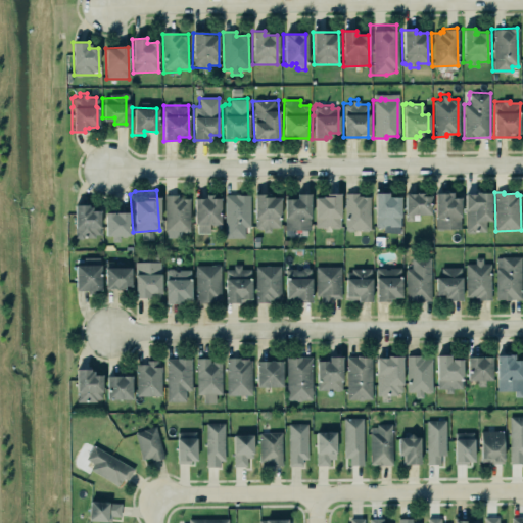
[(390,198),(401,198),(400,228),(375,228),(375,193),(390,193),(390,198)]
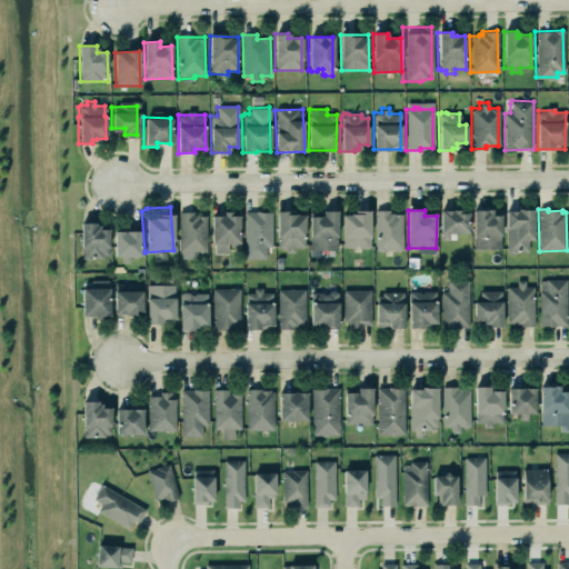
[(473,210),(473,250),(501,250),(501,217),(493,217),(495,210),(473,210)]
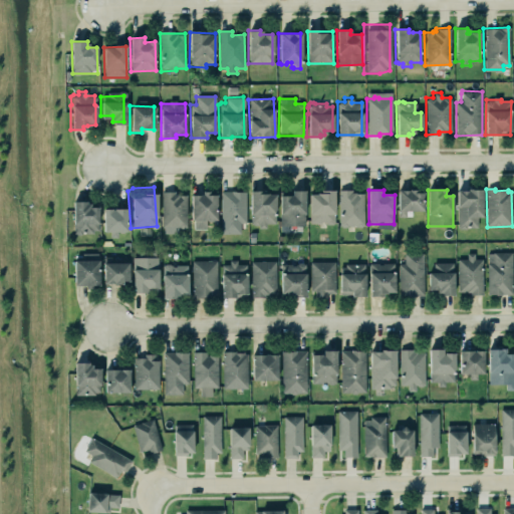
[(481,191),(481,217),(475,217),(476,227),(457,227),(456,190),(481,191)]
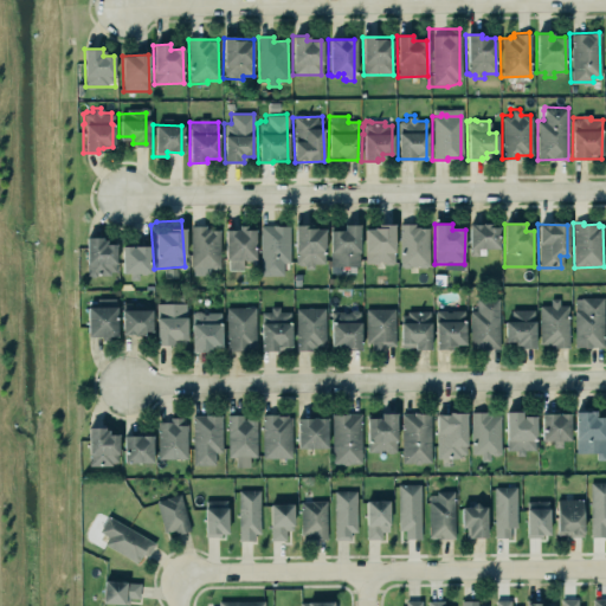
[(394,225),(395,263),(366,263),(365,230),(382,230),(382,225),(394,225)]
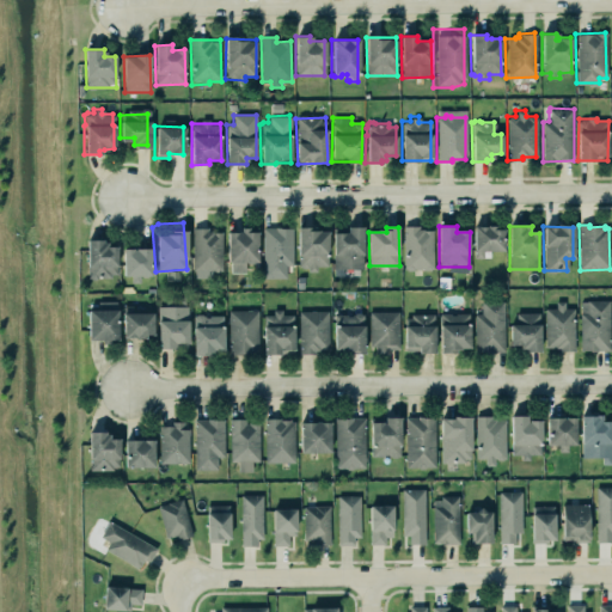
[(404,227),(405,270),(433,270),(432,232),(423,232),(423,230),(420,230),(420,227),(404,227)]
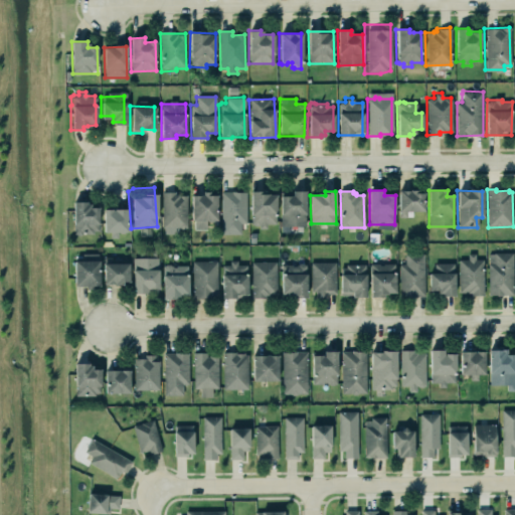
[(424,194),(424,212),(406,212),(406,217),(399,217),(399,191),(419,191),(419,194),(424,194)]
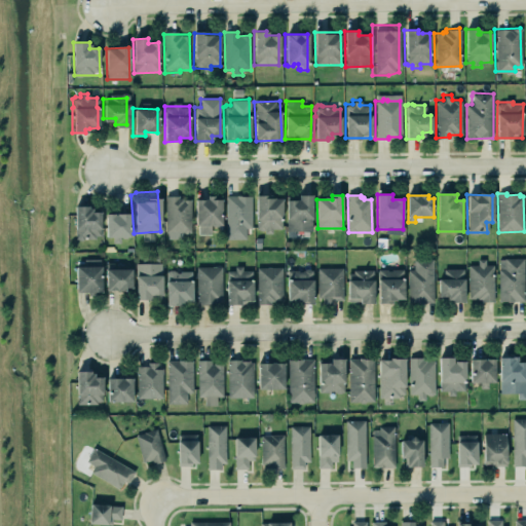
[(166,196),(165,234),(191,234),(191,201),(183,200),(183,199),(179,199),(179,196),(166,196)]
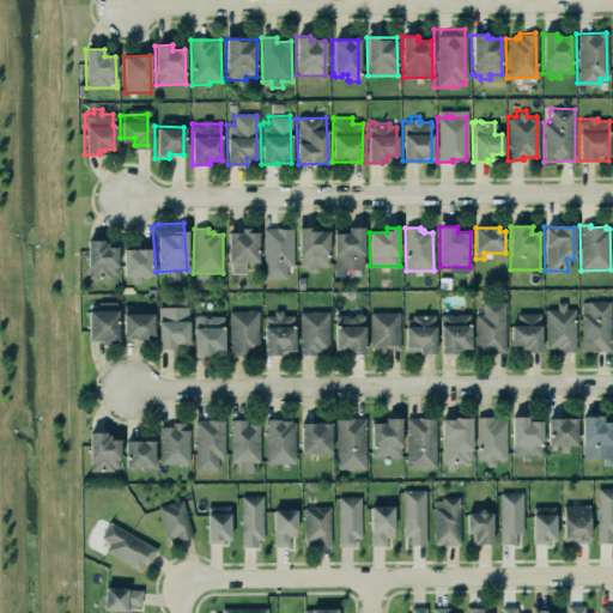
[(263,229),(265,279),(286,279),(286,267),(293,267),(293,229),(263,229)]
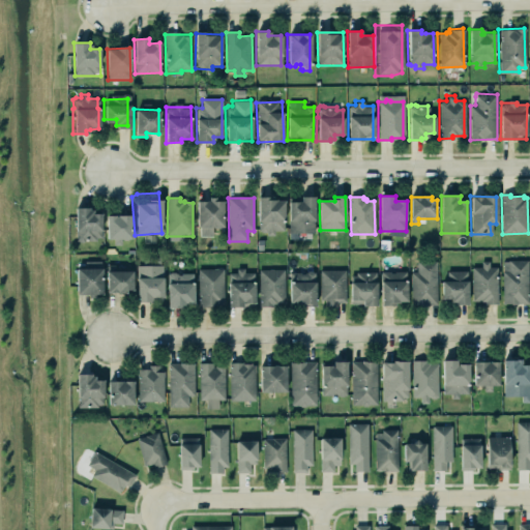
[(284,232),(285,201),(273,201),(273,198),(260,198),(259,232),(284,232)]
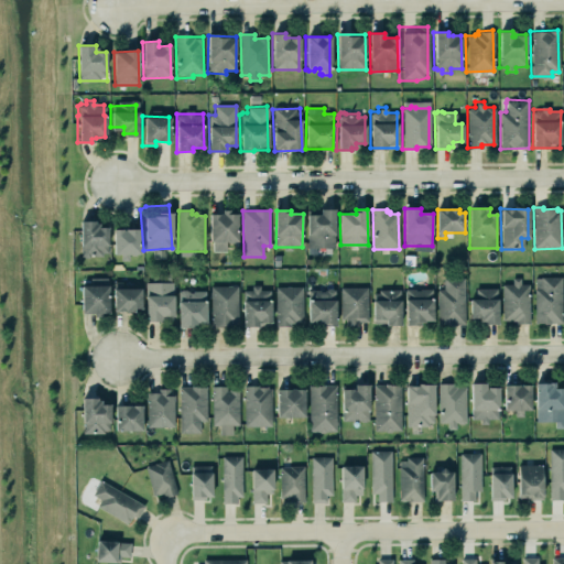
[(334,210),(334,249),(308,249),(308,216),(322,216),(322,210),(334,210)]
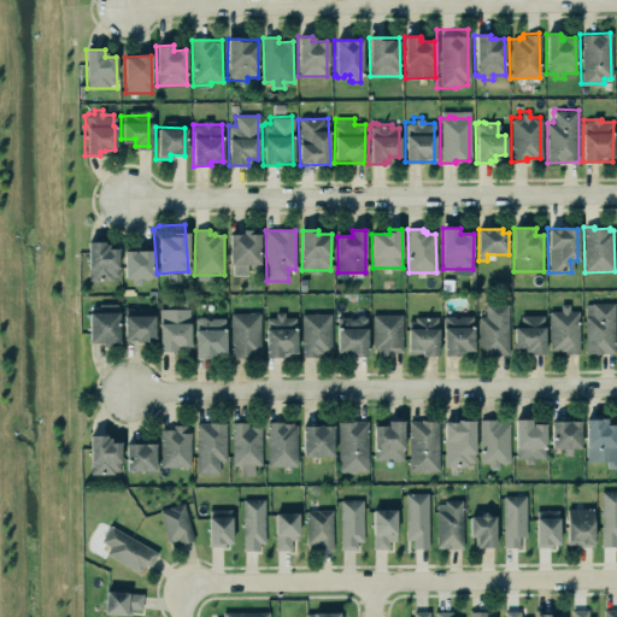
[(260,235),(260,265),(248,265),(248,276),(233,276),(233,266),(230,266),(230,235),(260,235)]
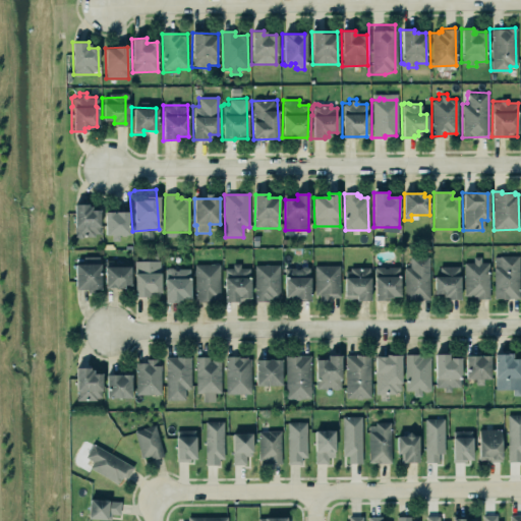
[(74,236),(100,236),(100,210),(90,210),(90,204),(74,204),(74,236)]
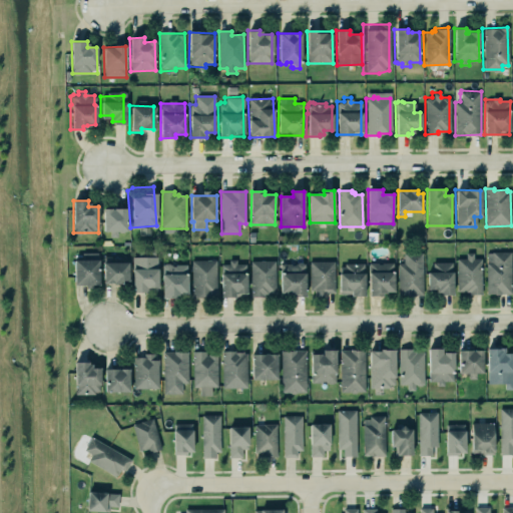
[(102,208),(103,234),(118,234),(117,231),(127,231),(127,208),(102,208)]
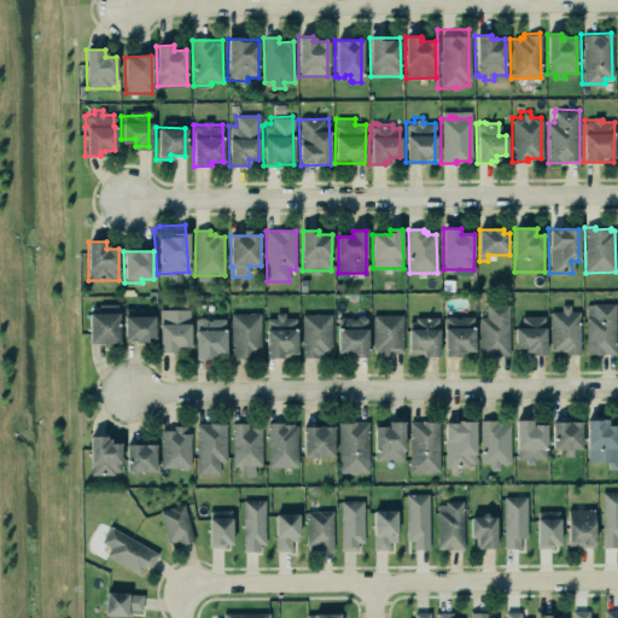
[(484,303),(507,303),(508,355),(479,355),(478,316),(485,316),(484,303)]
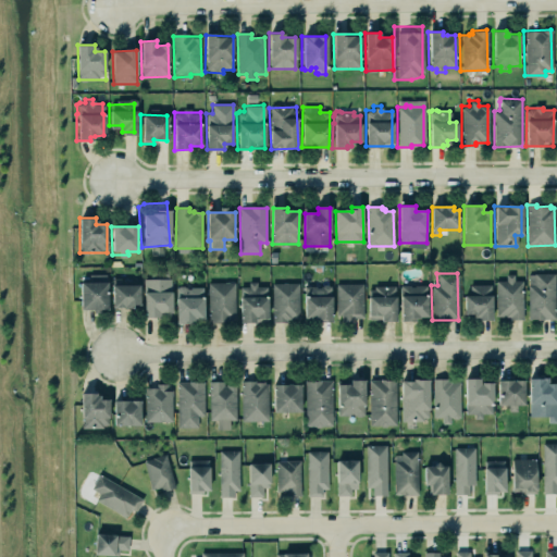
[(521,280),(521,319),(508,319),(508,316),(495,316),(495,280),(504,280),(504,273),(512,273),(512,279),(521,280)]
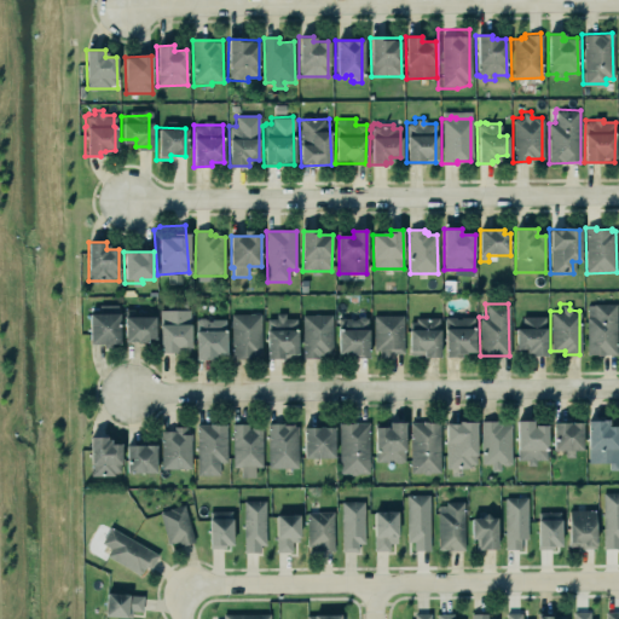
[(617,356),(617,305),(588,304),(586,354),(617,356)]
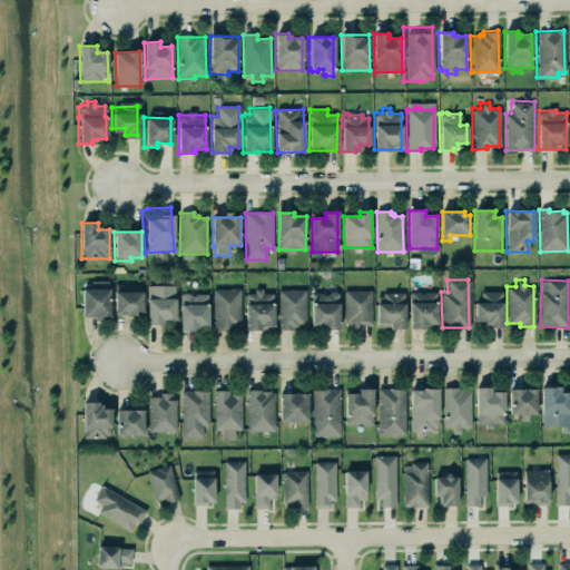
[(81,290),(82,318),(109,317),(109,281),(90,282),(90,288),(81,290)]
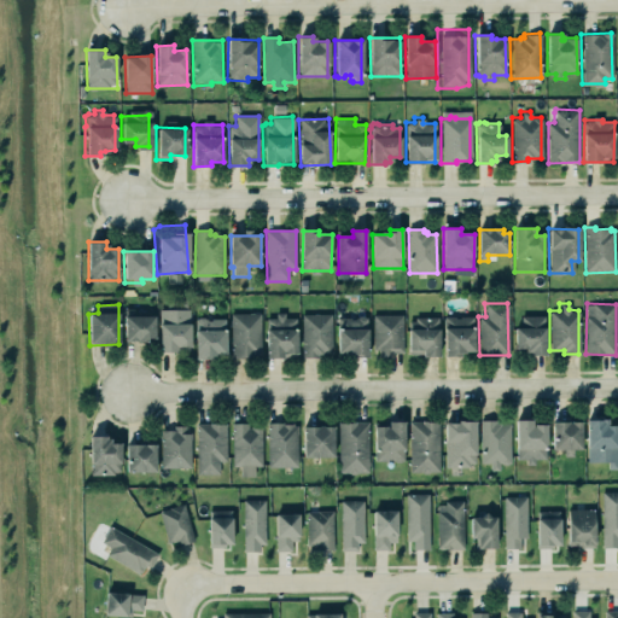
[(225,308),(258,307),(260,355),(226,355),(225,308)]
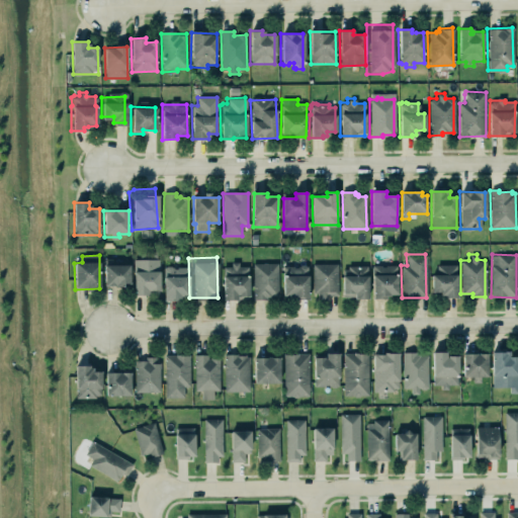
[(100,259),(130,259),(130,282),(100,282),(100,259)]
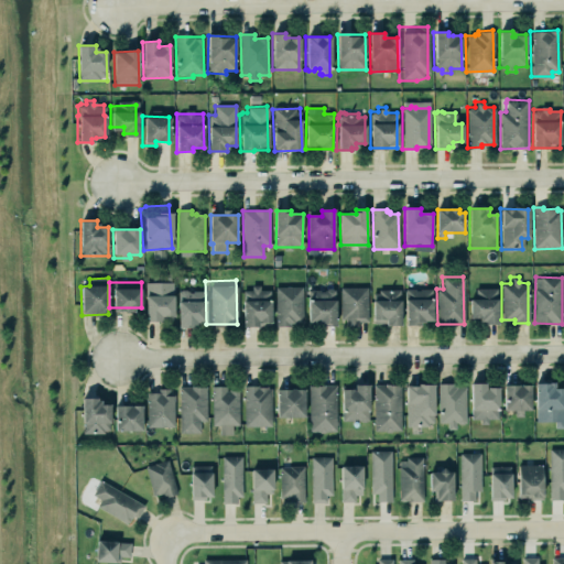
[(145,322),(173,322),(173,282),(145,283),(145,322)]
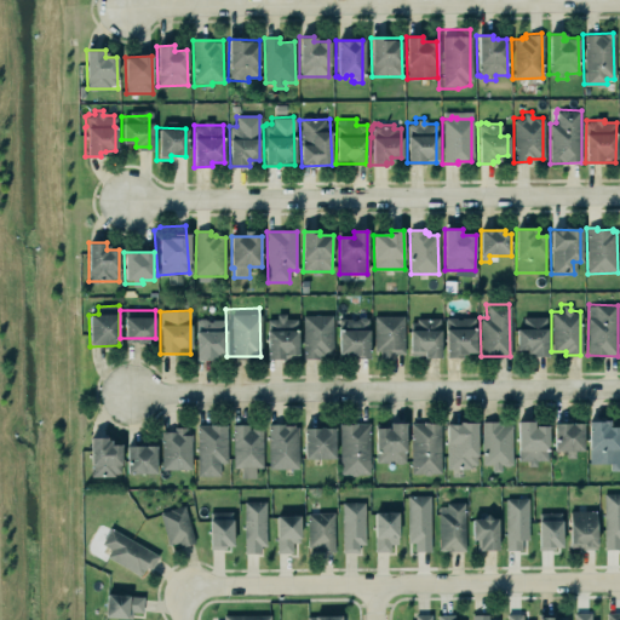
[(267,319),(267,329),(264,329),(265,360),(281,359),(281,357),(294,356),(294,354),(297,354),(296,317),(285,317),(285,314),(276,314),(276,319),(267,319)]
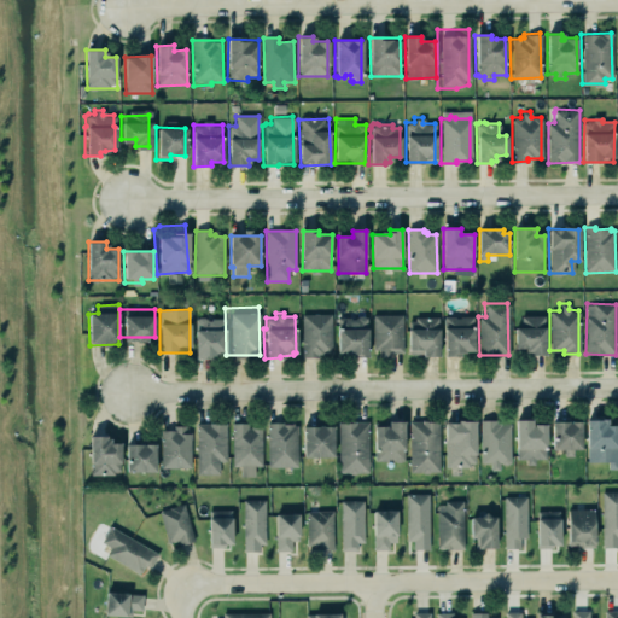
[(302,314),(302,356),(332,356),(331,314),(302,314)]
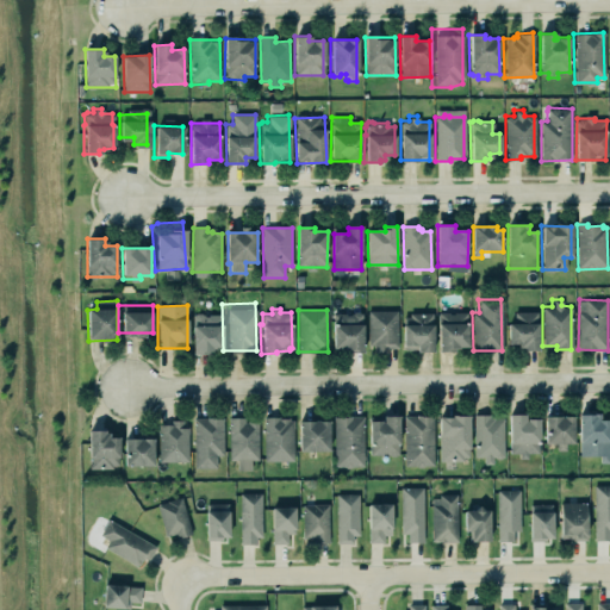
[(397,311),(369,311),(369,354),(385,354),(385,348),(397,348),(397,311)]
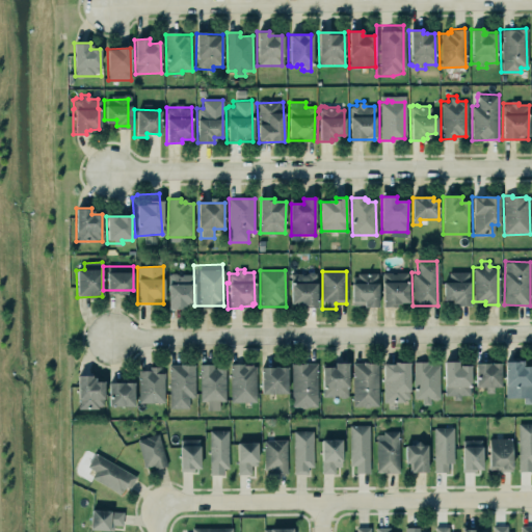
[(442,282),(448,282),(448,272),(468,271),(468,306),(454,306),(454,303),(450,303),(450,299),(442,299),(442,282)]
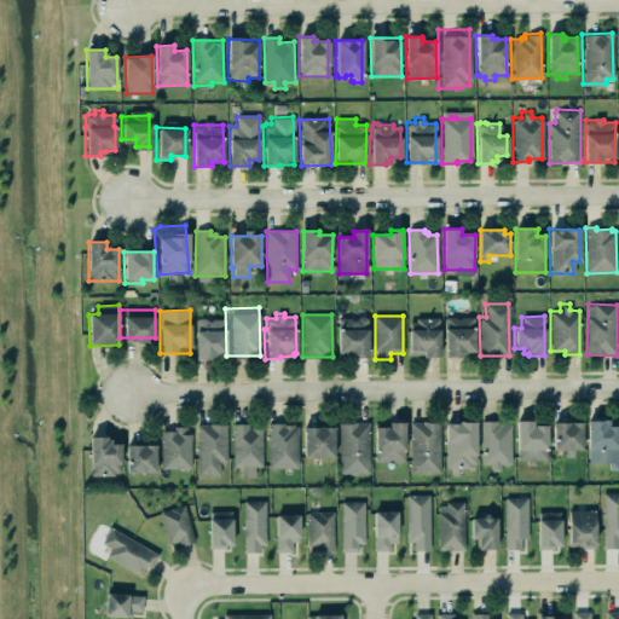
[(365,317),(365,357),(351,357),(351,354),(336,354),(336,317),(350,317),(350,319),(354,319),(354,317),(365,317)]
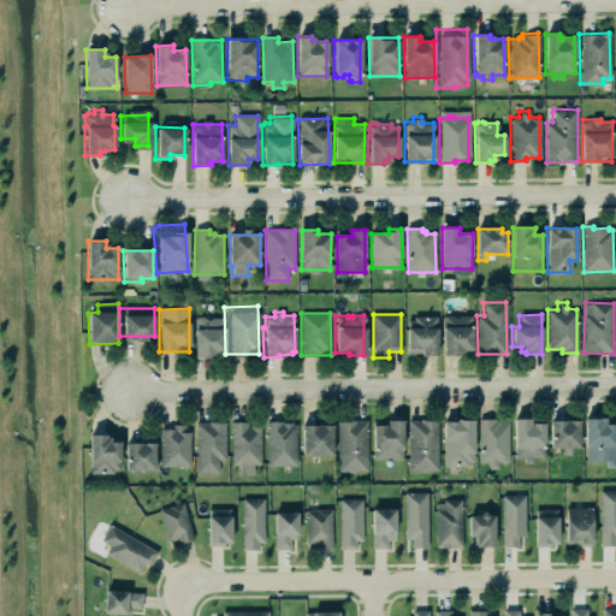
[(443,317),(443,354),(473,353),(472,317),(443,317)]
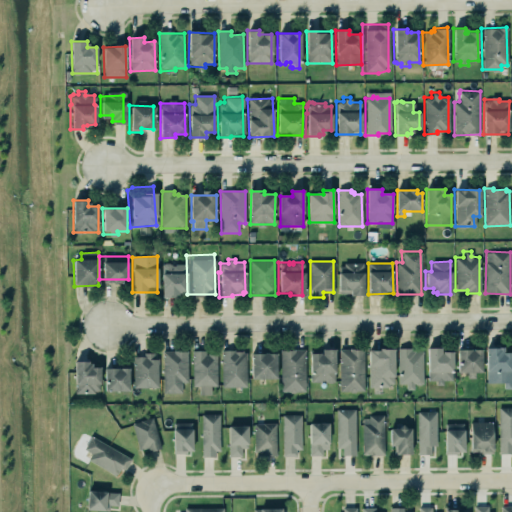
[(162,264),(162,296),(187,296),(187,264),(162,264)]
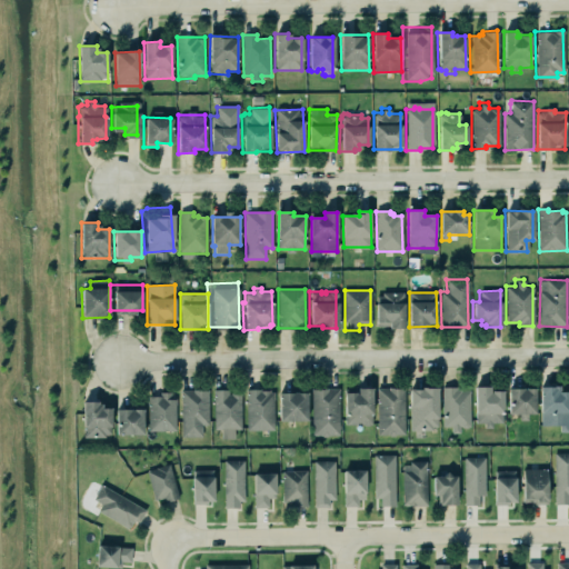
[(403,293),(376,293),(376,327),(387,326),(387,328),(405,328),(403,293)]
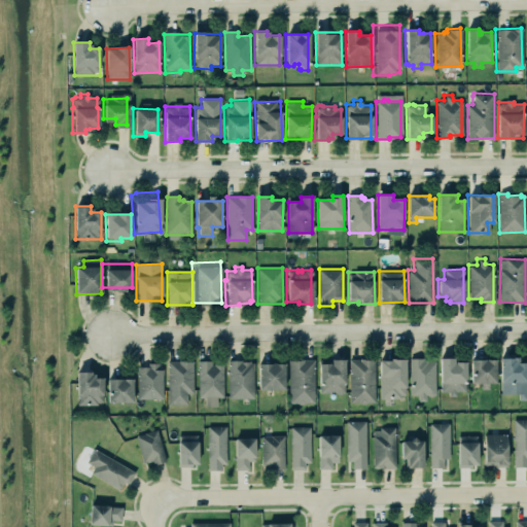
[(496,352),(516,351),(517,356),(524,357),(525,399),(516,399),(516,396),(500,395),(496,393),(496,364),(496,352)]
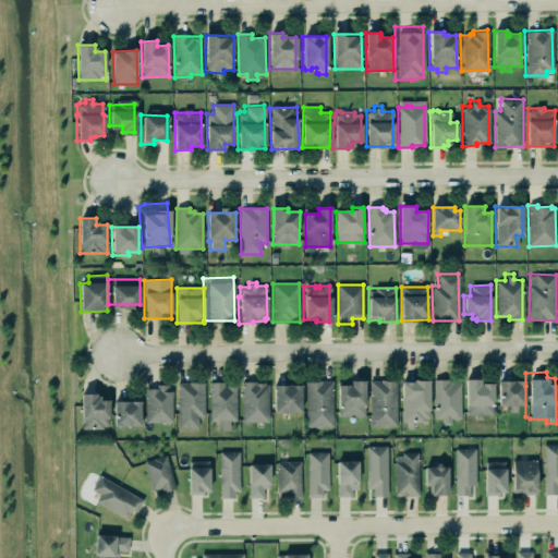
[(270,377),(300,377),(299,414),(270,414),(270,377)]
